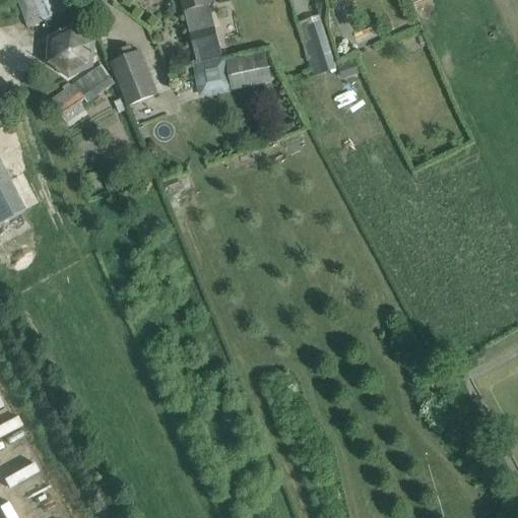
[(16,0),(26,25),(70,6),(68,0),(16,0)]
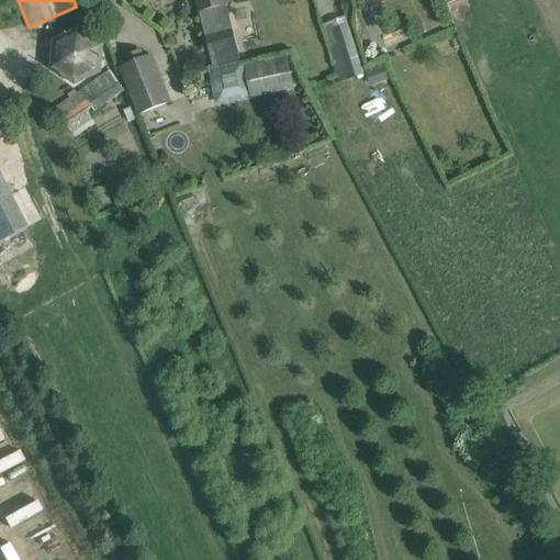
[(193,0),(197,12),(226,6),(225,0),(193,0)]
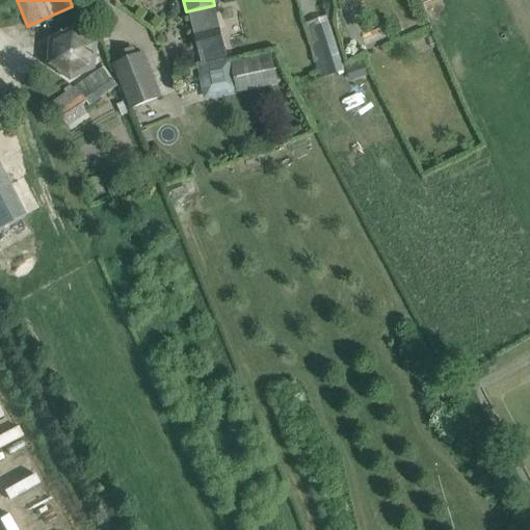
[(342,61),(329,19),(310,25),(318,52),(313,54),(317,70),(342,61)]
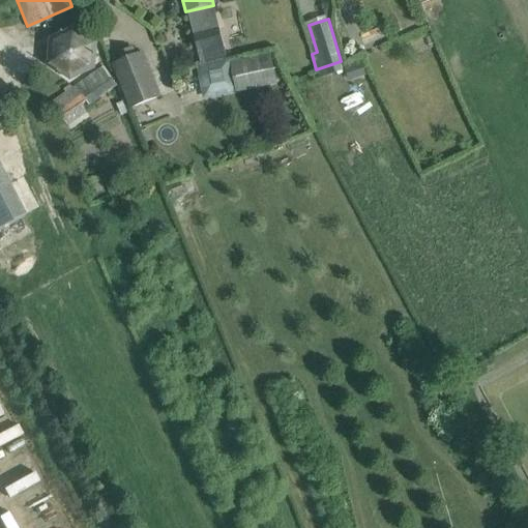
[(101,63),(94,68),(97,41),(74,24),(48,35),(46,64),(68,81),(90,71),(53,98),(65,123),(116,84),(101,63)]
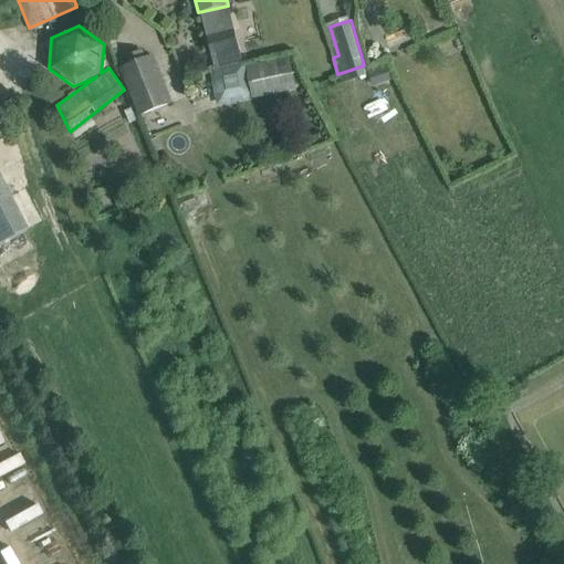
[(233,27),(204,34),(211,69),(241,62),(233,27)]
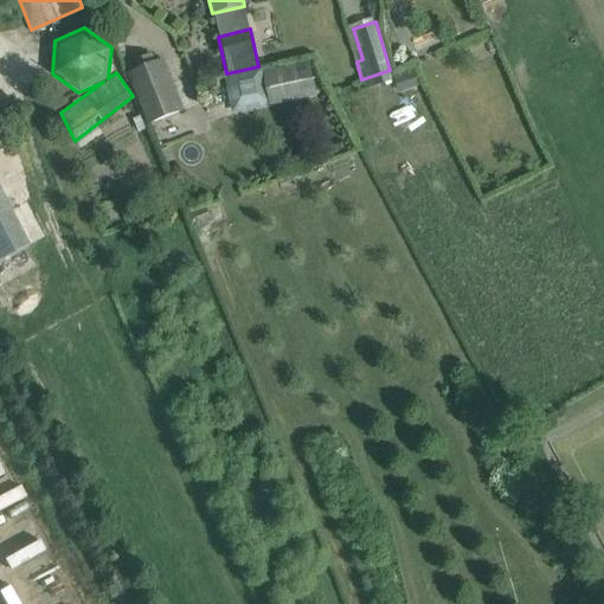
[(161,56),(127,71),(147,122),(182,108),(161,56)]
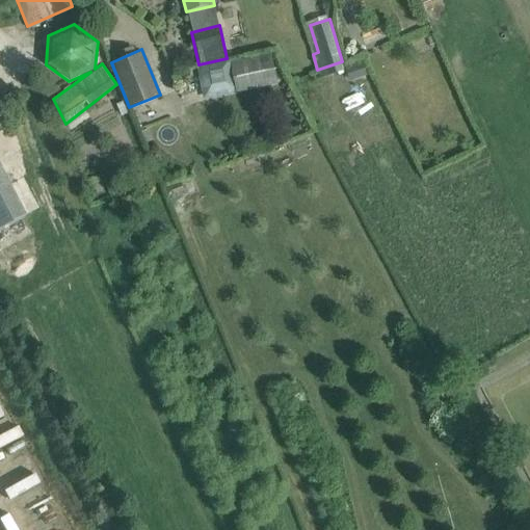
[(363,57),(345,64),(350,79),(368,73),(363,57)]
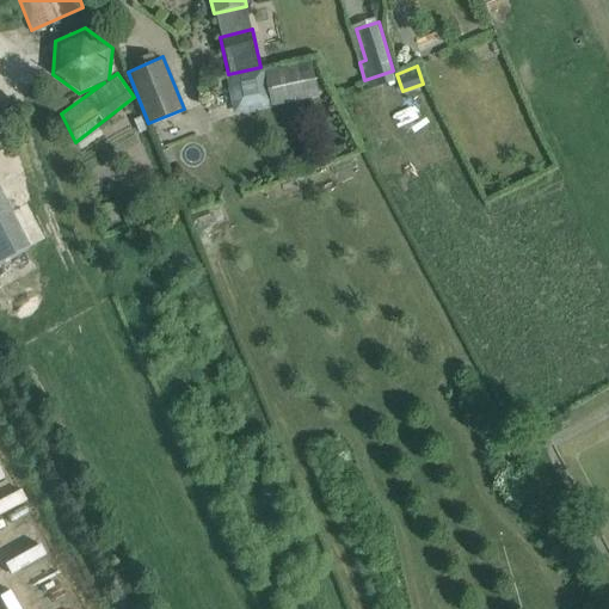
[(228,74),(231,90),(222,91),(226,108),(268,99),(262,67),(228,74)]
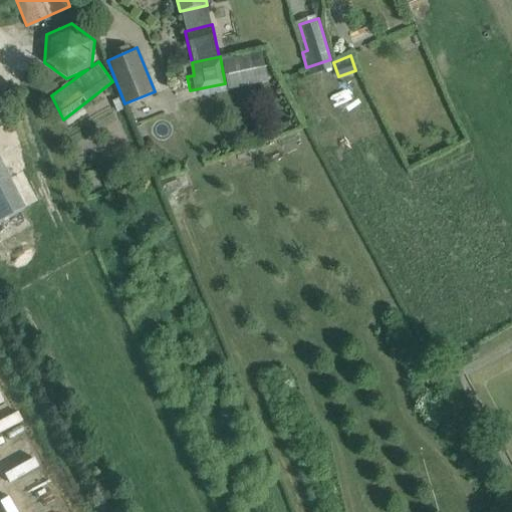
[(0,217),(23,206),(7,178),(0,163),(0,217)]
